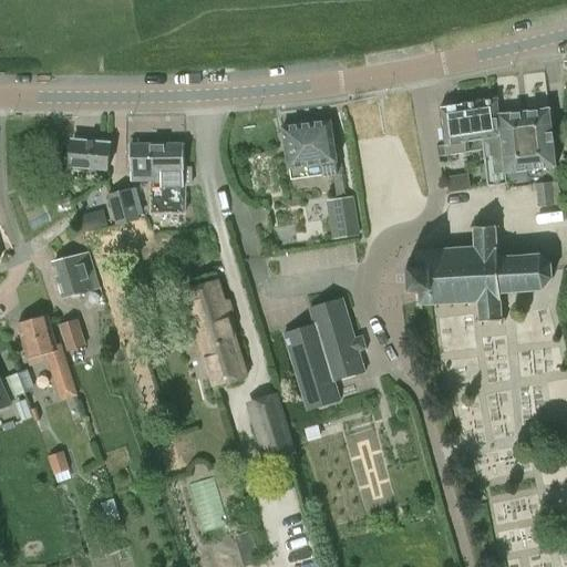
[(461,105),(466,156),(467,156),(465,143),(484,141),(487,186),(506,184),(505,174),(501,115),(498,99),(461,105)]
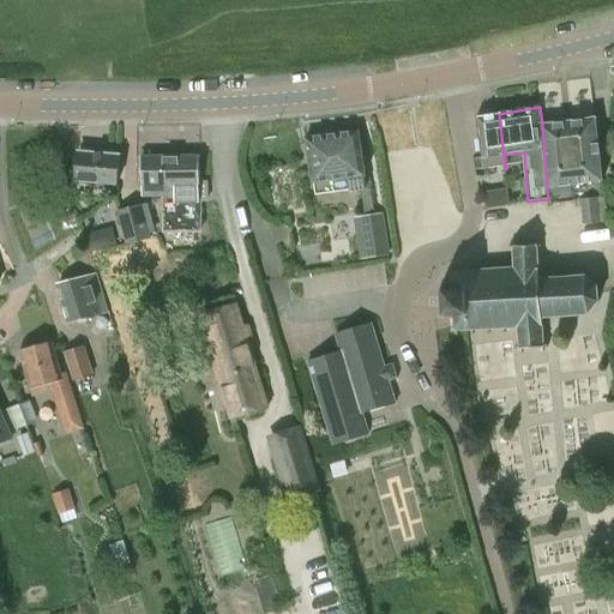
[(485,172),(505,169),(499,114),(477,118),(485,172)]
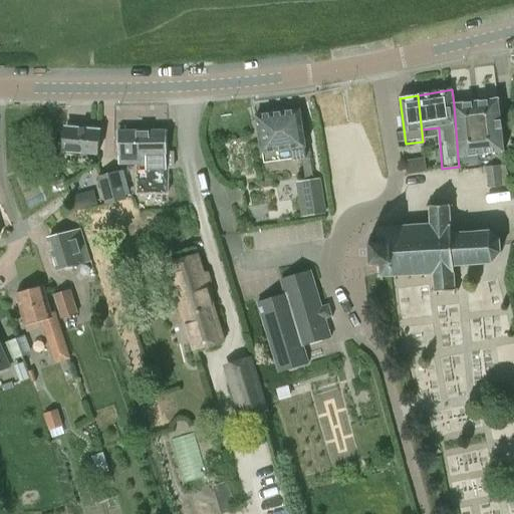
[(454,104),(458,158),(506,152),(499,99),(454,104)]
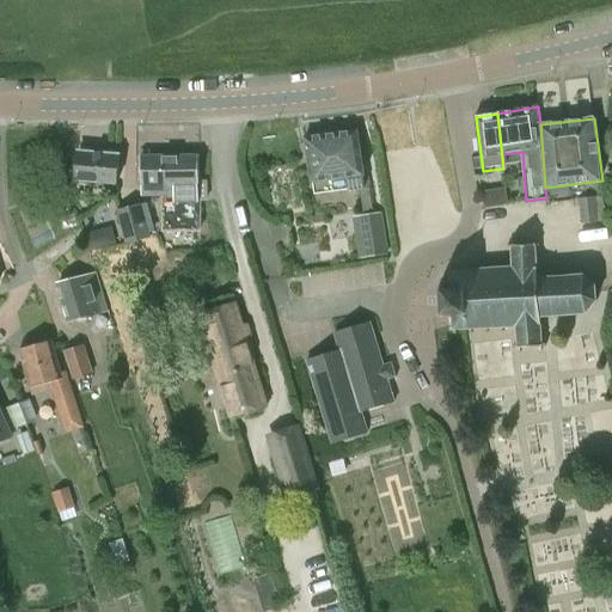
[(350,191),(365,189),(363,176),(357,130),(305,138),(312,183),(348,178),(350,191)]
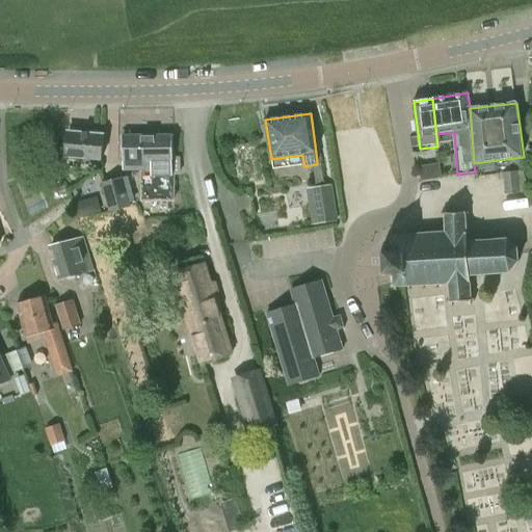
[(102,160),(104,134),(69,131),(65,157),(102,160)]
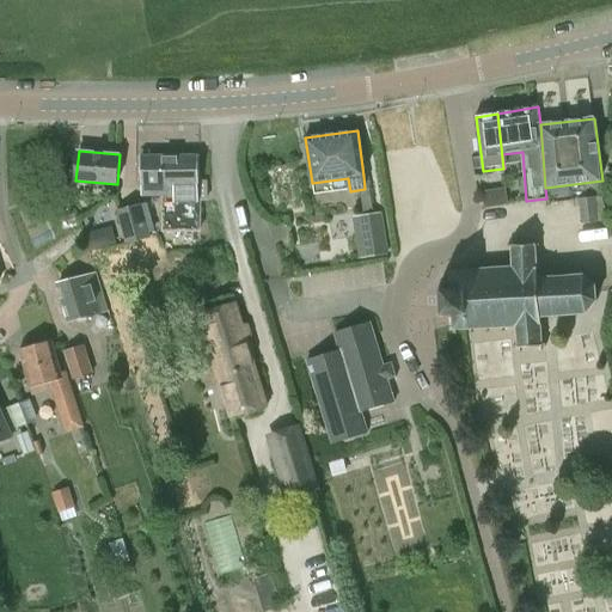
[(200,157),(142,157),(142,185),(142,196),(164,196),(164,204),(164,230),(200,230),(201,204),(200,204),(200,157)]
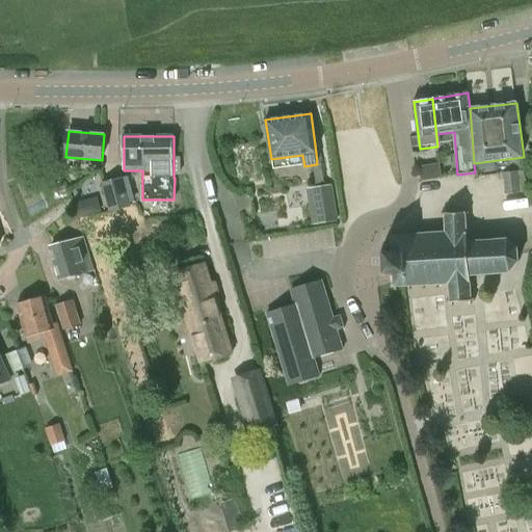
[(505,194),(521,193),(519,170),(503,173),(505,194)]
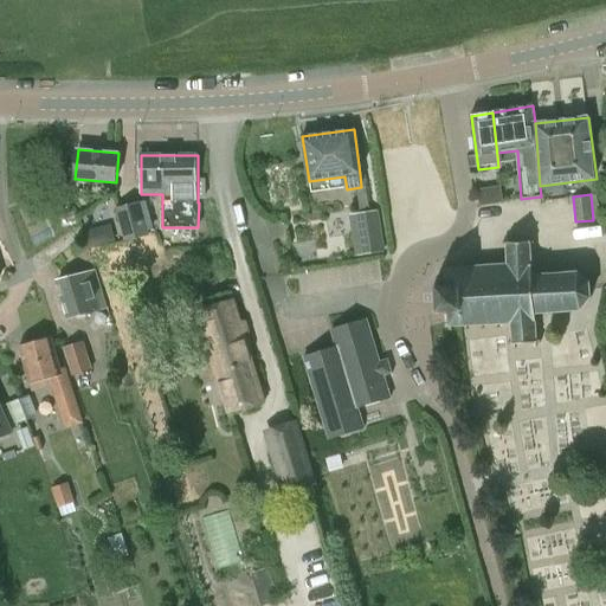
[(124,243),(150,236),(140,201),(115,208),(124,243)]
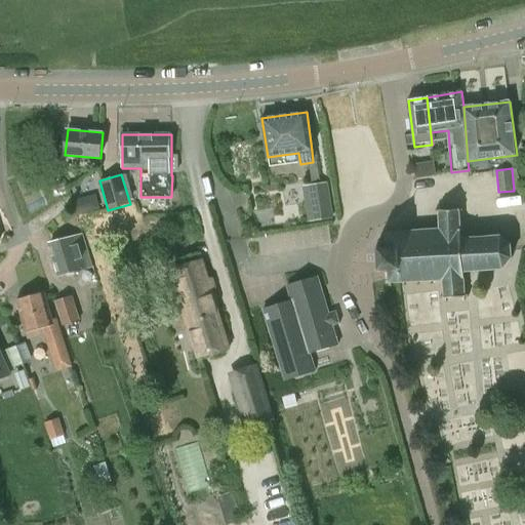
[(309,187),(314,220),(331,218),(327,184),(309,187)]
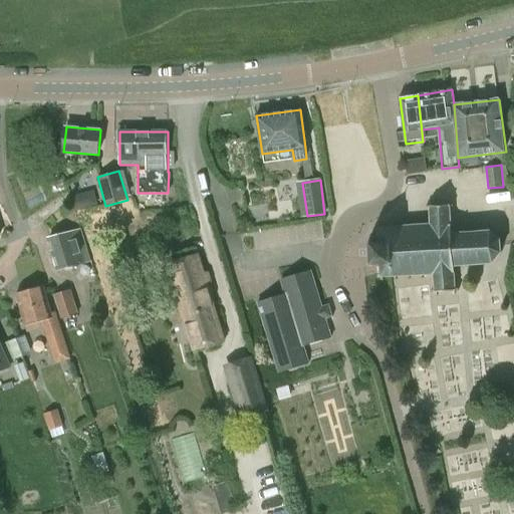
[(493,263),(501,254),(500,239),(491,231),(452,232),(451,205),(429,206),(430,225),(378,227),(379,245),(371,246),(372,264),(380,264),(380,277),(433,274),(434,291),(456,290),(455,265),(493,263)]
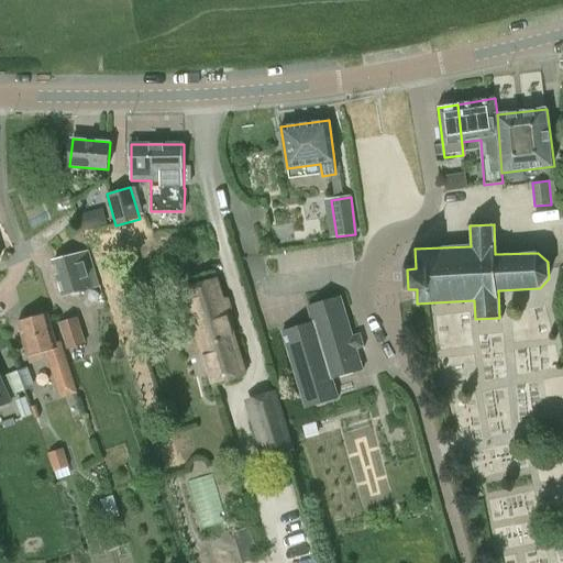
[(87,253),(55,262),(61,283),(58,285),(61,291),(63,293),(64,296),(88,289),(88,288),(96,286),(87,253)]
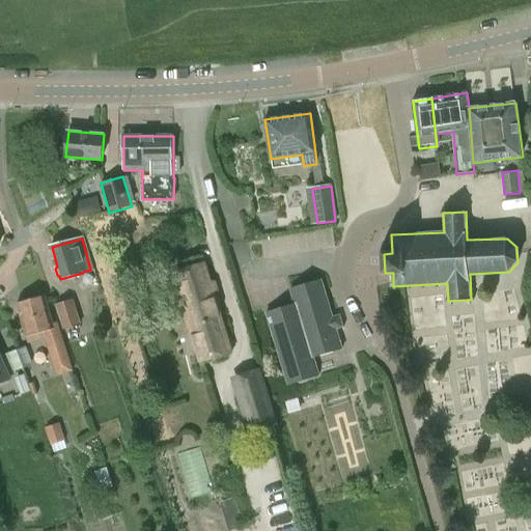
[(202,360),(230,352),(203,264),(175,274),(202,360)]
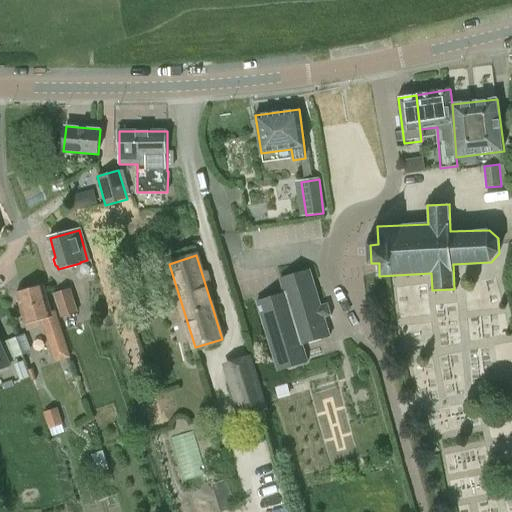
[(302,345),(330,336),(318,300),(309,270),(280,278),(285,292),(257,301),(279,371),(307,362),(302,345)]
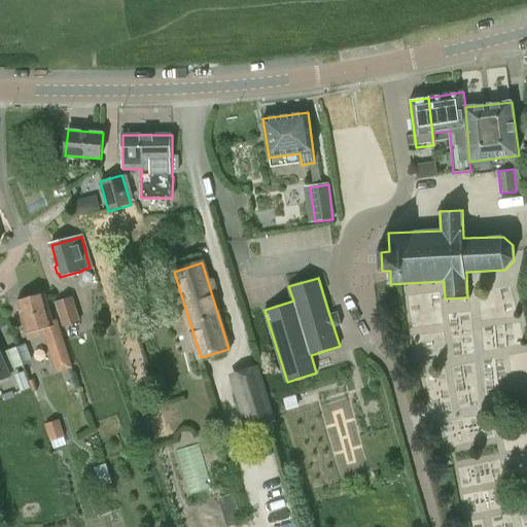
[(44,293),(16,302),(27,332),(31,331),(33,340),(45,336),(54,362),(68,358),(57,320),(53,321),(44,293)]
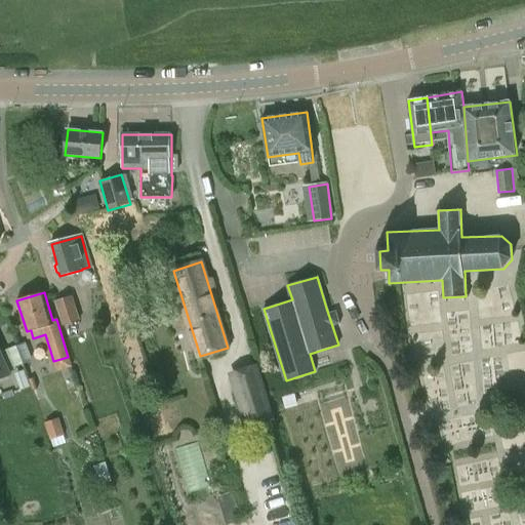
[(80,321),(72,295),(53,301),(63,327),(80,321)]
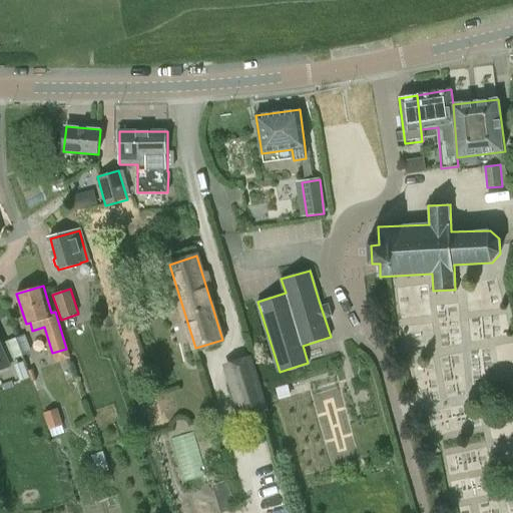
[(0,370),(10,366),(0,343),(0,370)]
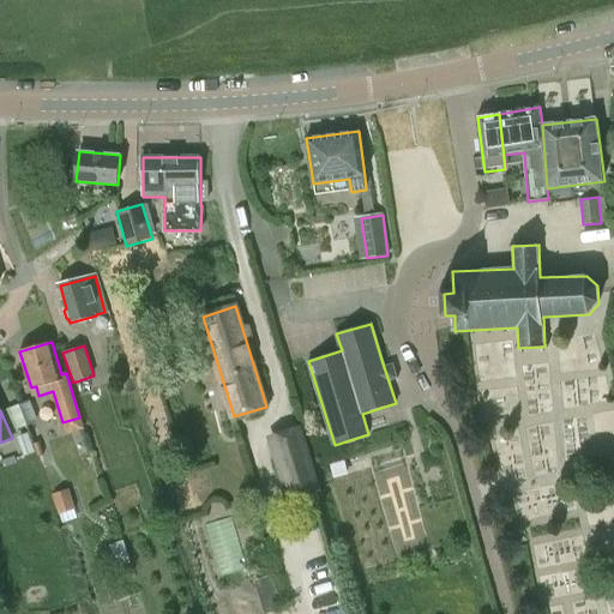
[(290,499),(317,491),(299,429),(272,438),(290,499)]
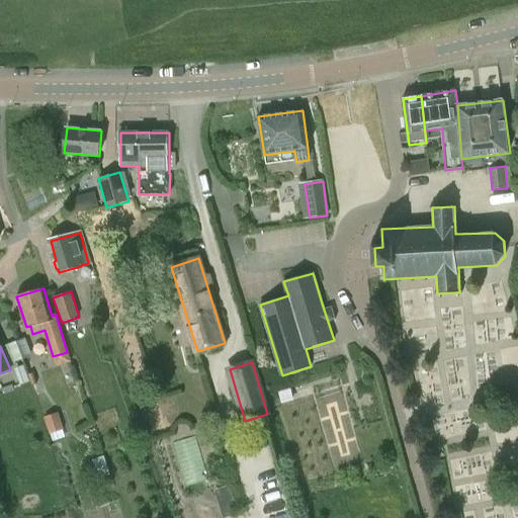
[(293,400),(290,389),(278,393),(281,403),(293,400)]
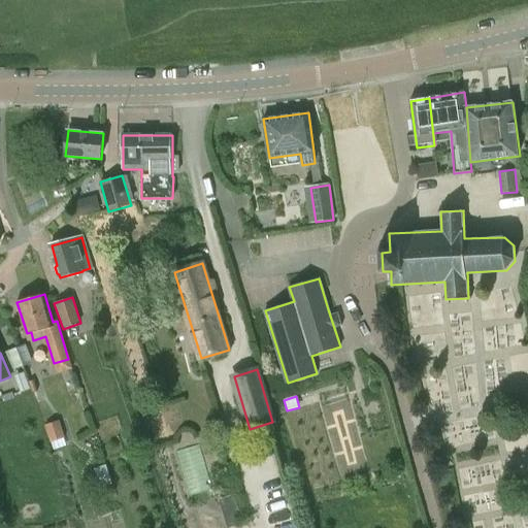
[(44,426),(47,437),(50,442),(51,442),(63,438),(65,437),(59,421),(58,421),(44,426)]
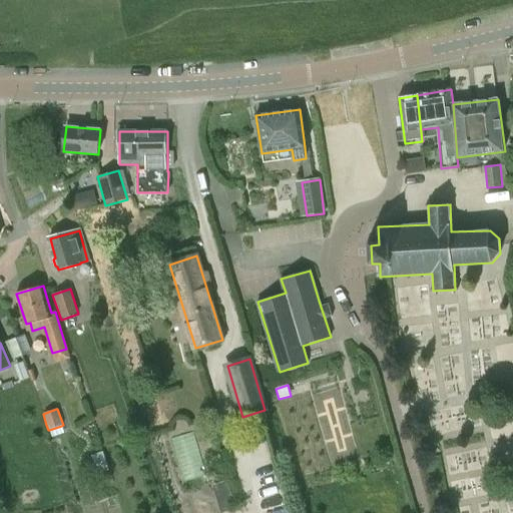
[(118,434),(120,442),(129,440),(127,432),(118,434)]
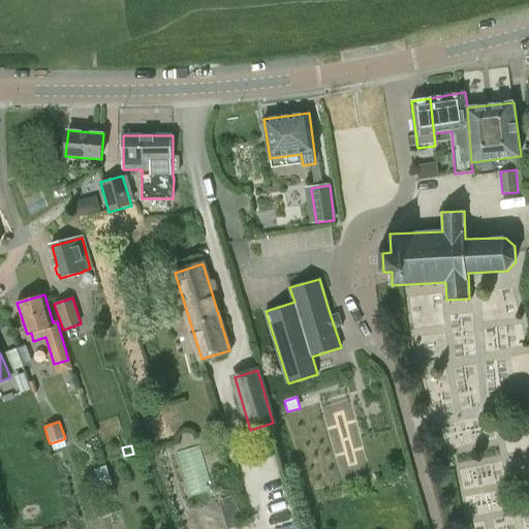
[(364,484),(366,491),(366,494),(379,491),(378,489),(376,481),(364,484)]
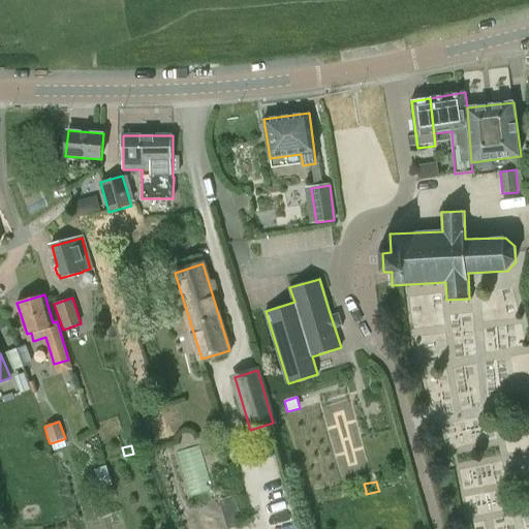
[(231,528),(232,528),(244,525),(234,496),(222,499),(231,528)]
